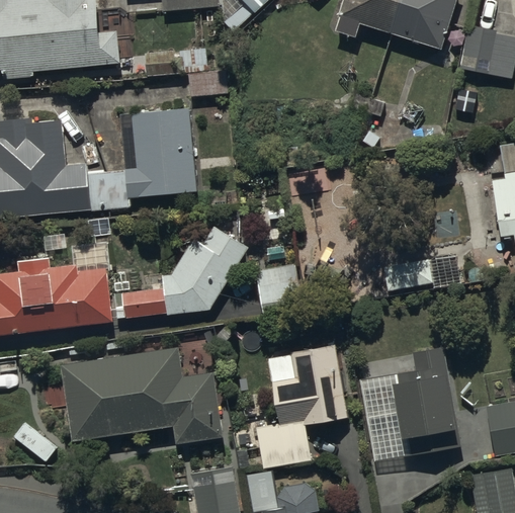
[(86,0),(0,0),(0,73),(3,73),(3,79),(34,76),(33,73),(118,66),(116,32),(99,33),(97,0),(86,0)]
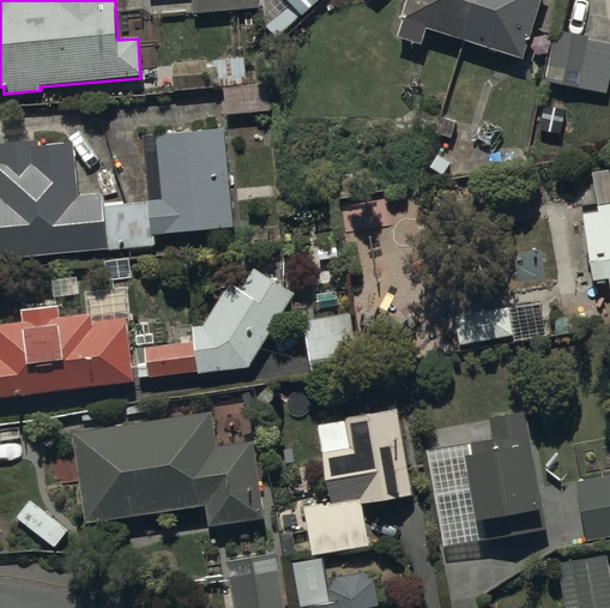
[(188,0),(189,11),(258,7),(257,0),(188,0)]
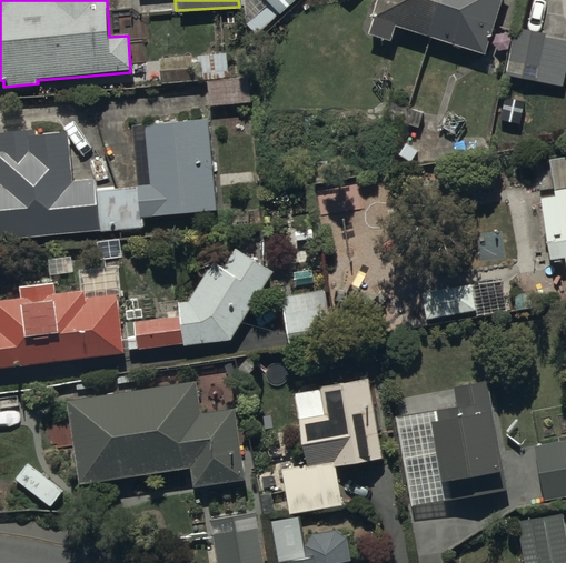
[(241,0),(244,22),(255,33),(278,11),(280,13),(293,0),(241,0)]
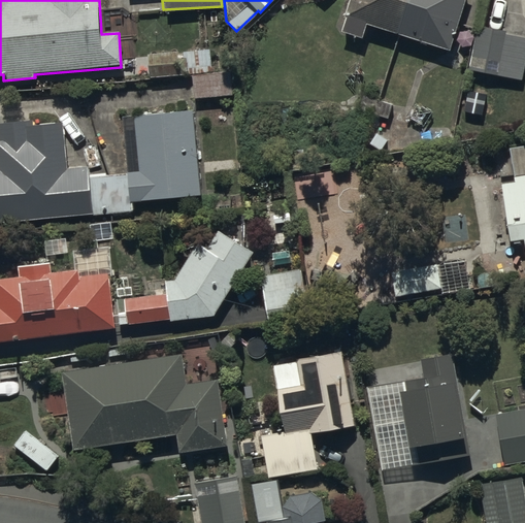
[(350,0),(339,33),(361,40),(365,25),(450,52),(460,21),(465,22),(471,0),(350,0)]
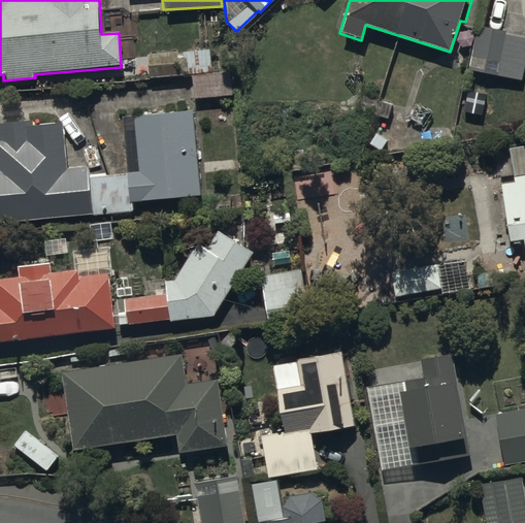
[(520,79),(524,53),(524,37),(474,27),(465,68),(520,79)]
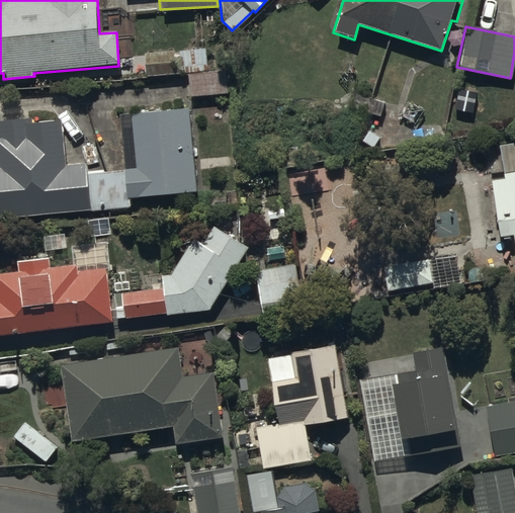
[(173,57),(172,50),(144,52),(145,75),(206,69),(204,47),(178,49),(179,56),(173,57)]
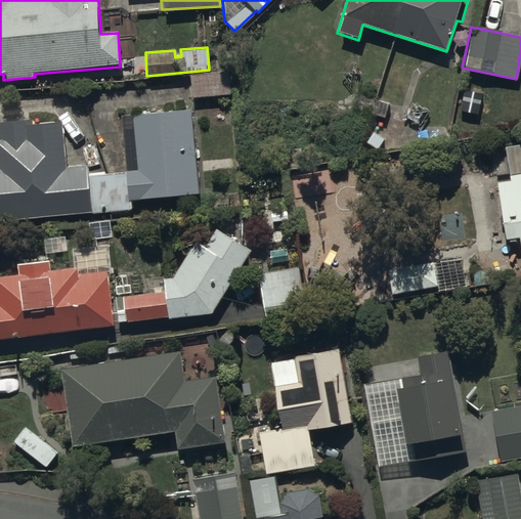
[(226,71),(188,75),(191,96),(229,92),(226,71)]
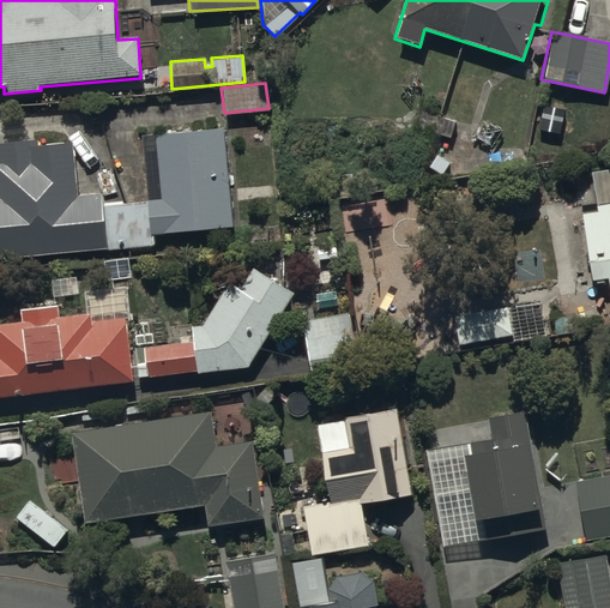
[(0,259),(153,246),(155,254),(175,253),(173,233),(230,228),(222,126),(155,132),(161,200),(103,205),(103,197),(76,198),(72,145),(32,148),(32,140),(0,143),(0,259)]
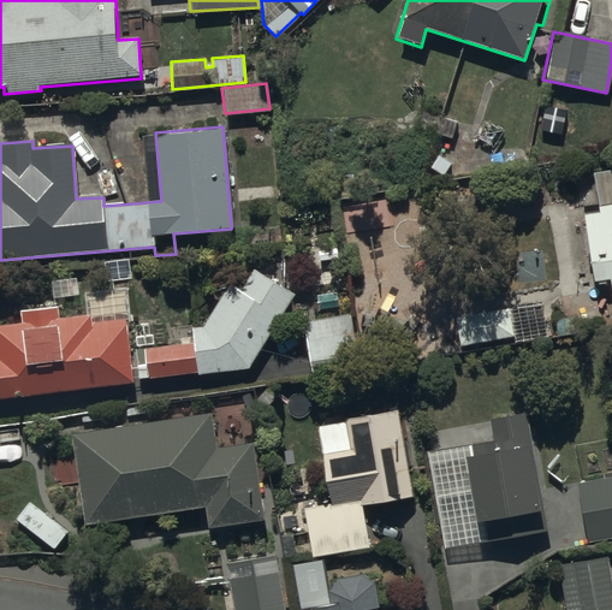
[(611,170),(593,175),(599,208),(582,212),(594,284),(611,280),(611,170)]
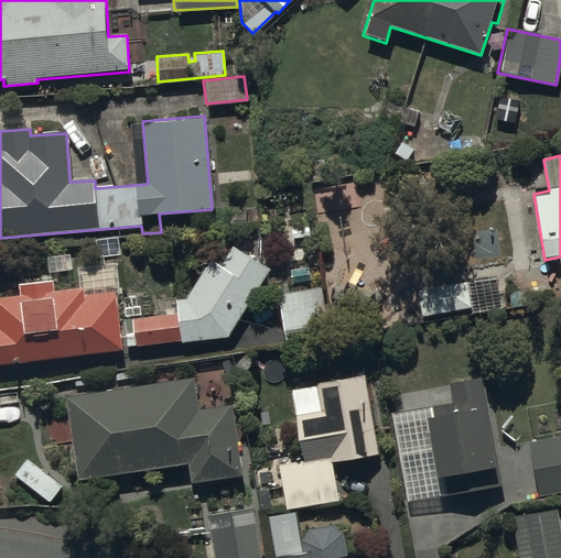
[(228,337),(268,271),(232,248),(222,264),(213,258),(185,301),(176,302),(177,313),(125,319),(128,347),(228,337)]
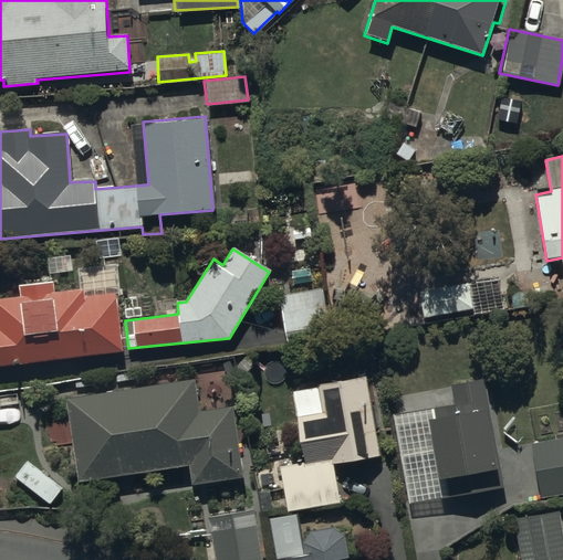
[(0,369),(122,354),(114,295),(83,299),(82,289),(53,294),(52,283),(18,286),(19,297),(0,299),(0,369)]
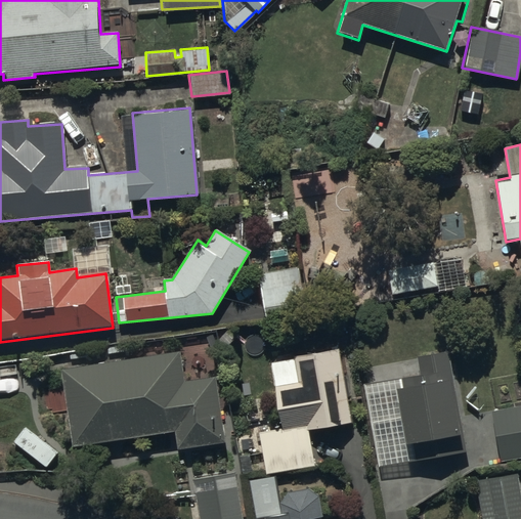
[(434,262),(388,269),(391,293),(437,286),(434,262)]
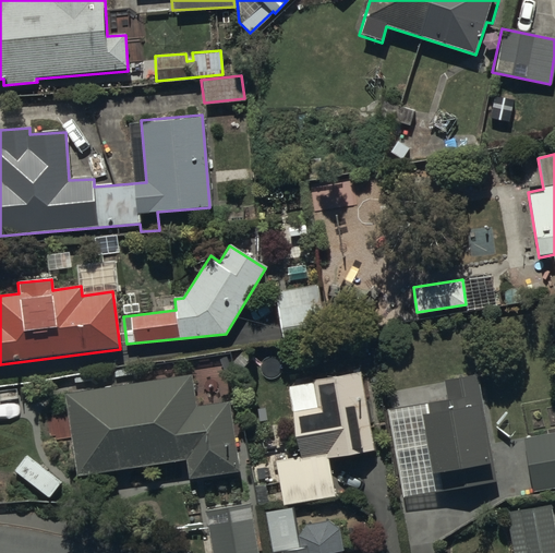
[(334,497),(329,459),(375,454),(364,370),(287,380),(298,456),(278,459),(284,504),(334,497)]
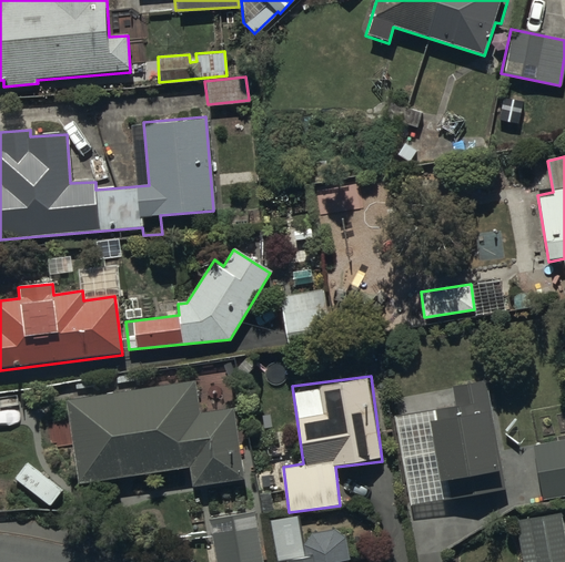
[(232,408),(200,414),(194,381),(67,404),(81,488),(191,469),(194,489),(244,480),(232,408)]
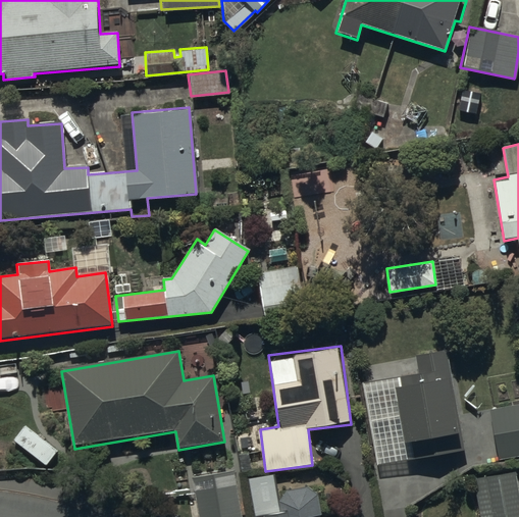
[(464,451),(447,353),(416,359),(415,352),(359,361),(377,466),(464,451)]
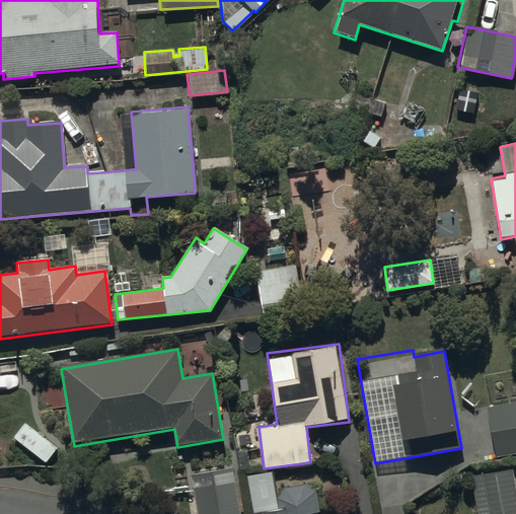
[(515,402),(487,408),(495,454),(515,451),(515,402)]
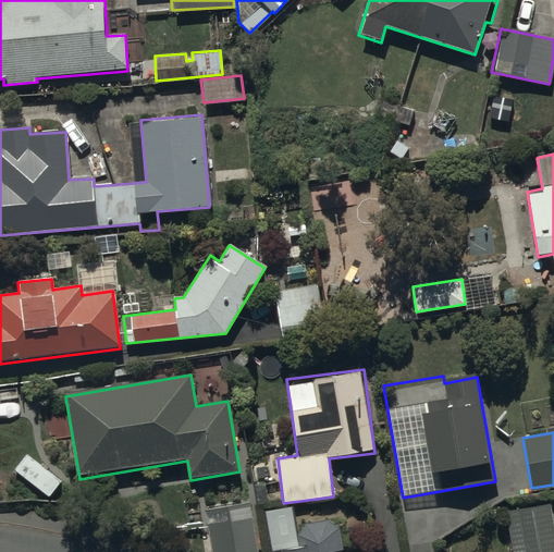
[(553,551),(553,535),(548,501),(504,508),(512,551),(553,551)]
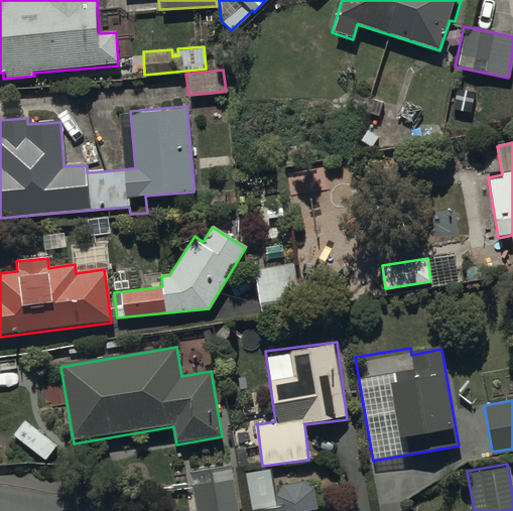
[(188,472),(196,510),(237,510),(230,465),(188,472)]
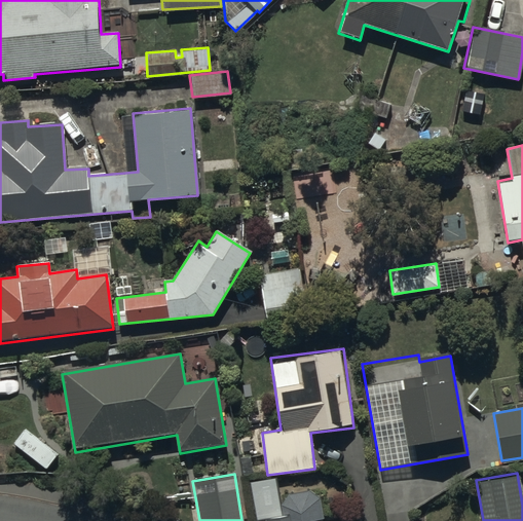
[(341,520),(342,520),(335,520),(322,520),(320,498),(307,491),(288,493),(283,505),(284,516),(265,518),(265,520),(341,520)]
